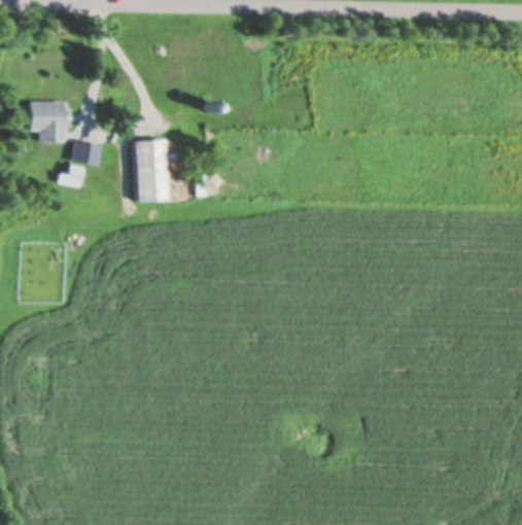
[(212,101),(213,101),(214,102),(215,102),(216,103),(217,104),(217,105),(217,106),(217,107),(217,108),(217,109),(216,110),(215,111),(214,111),(213,111),(212,112),(211,111),(210,111),(209,110),(208,110),(208,109),(207,108),(207,107),(207,106),(207,105),(208,104),(208,103),(209,102),(210,102),(211,101),(212,101)]
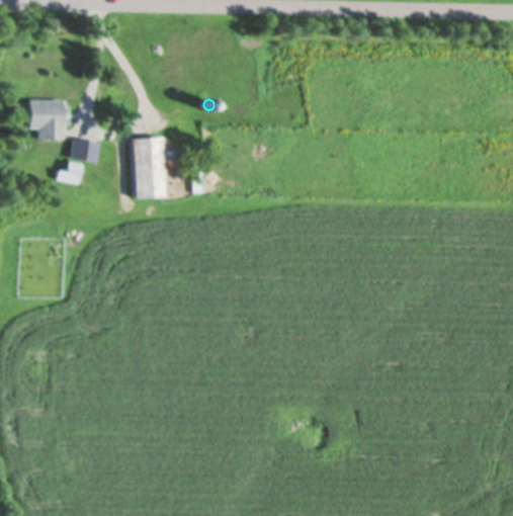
[(65,100),(64,140),(40,140),(40,129),(31,129),(31,100),(65,100)]
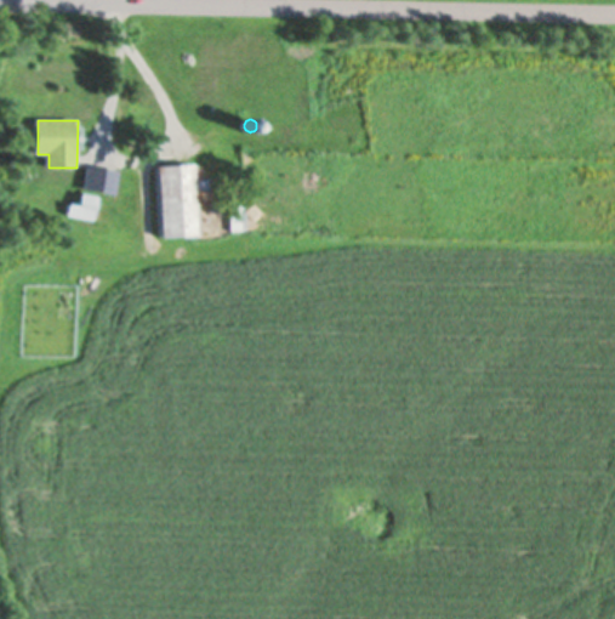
[(199,236),(163,238),(159,166),(195,164),(199,236)]
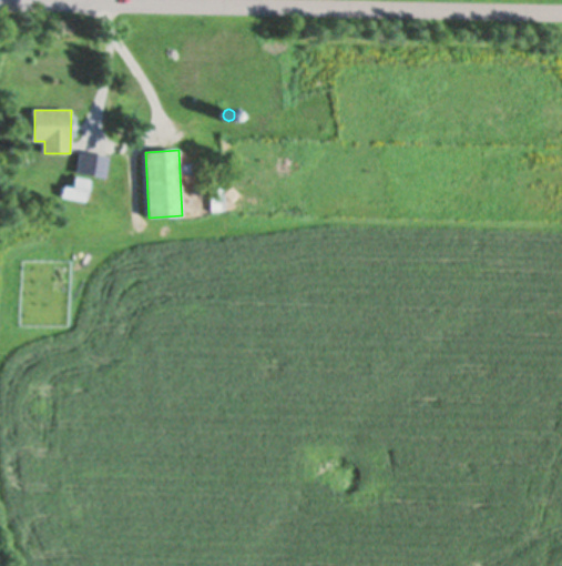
[(111,155),(108,178),(79,173),(82,151),(111,155)]
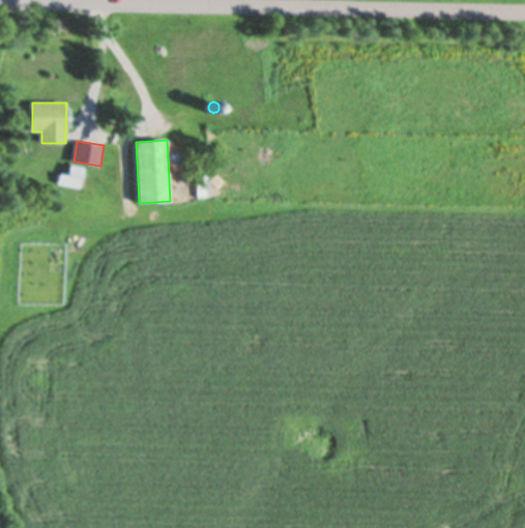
[(180,160),(170,160),(169,152),(180,152),(180,160)]
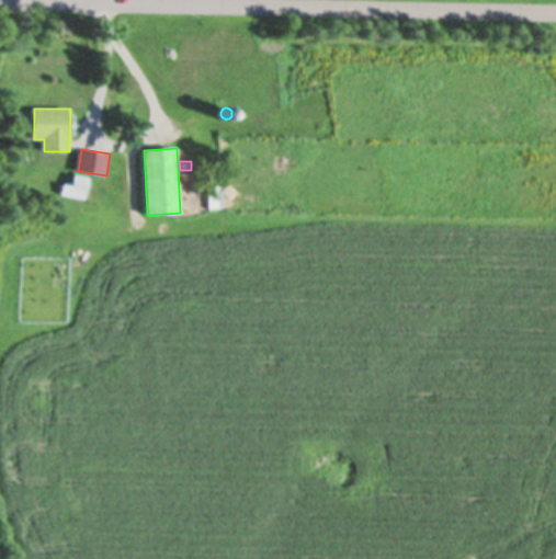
[(91,179),(87,200),(64,195),(65,185),(74,186),(76,175),(91,179)]
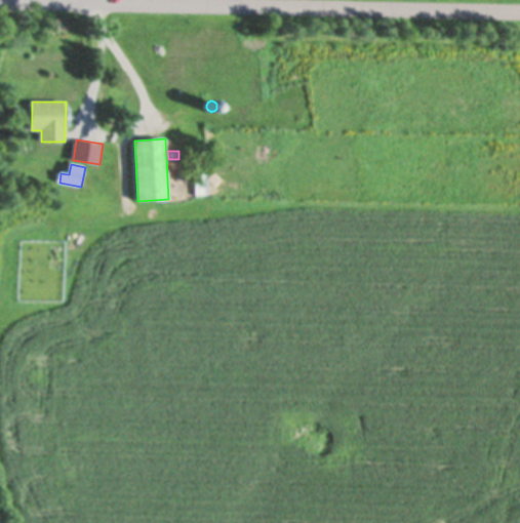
[(206,174),(206,179),(210,179),(210,194),(198,195),(197,175),(206,174)]
